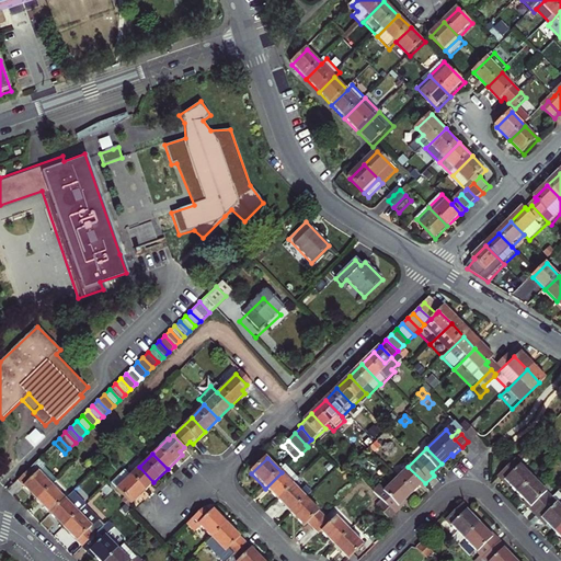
[(35,461),(11,484),(29,503),(49,484),(37,471),(41,468),(35,461)]
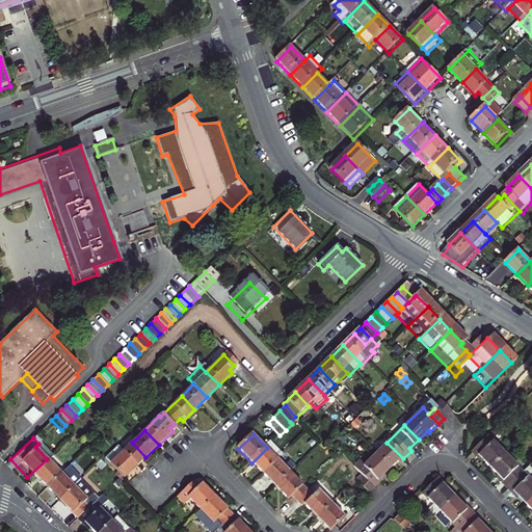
[(145,457),(132,443),(118,455),(132,470),(145,457)]
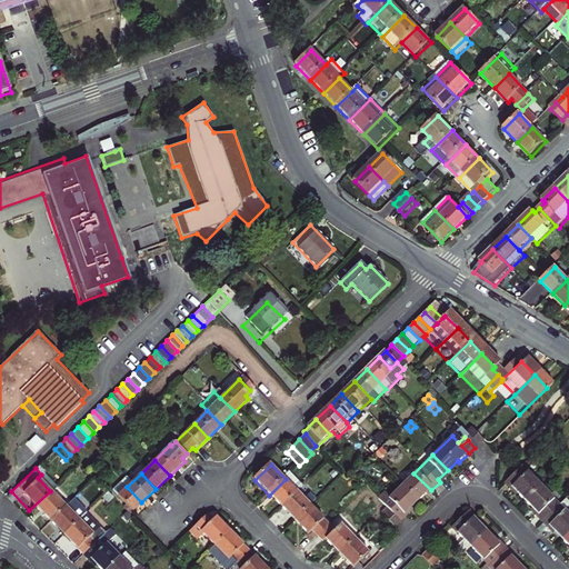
[(291,473),(286,479),(269,496),(282,509),(299,493),(305,488),(291,473)]
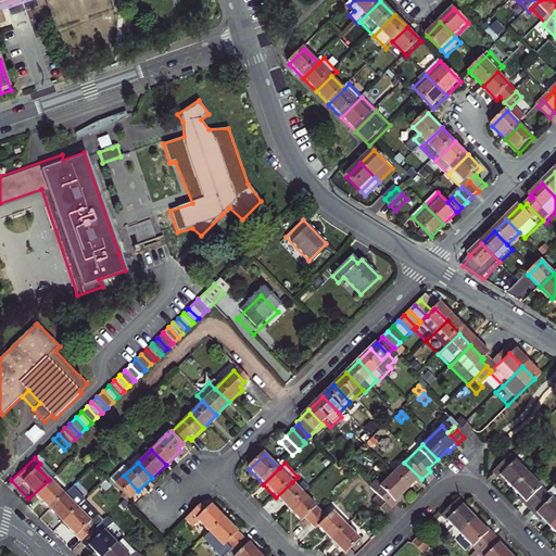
[(421,479),(404,463),(386,480),(401,496),(411,487),(412,489),(421,479)]
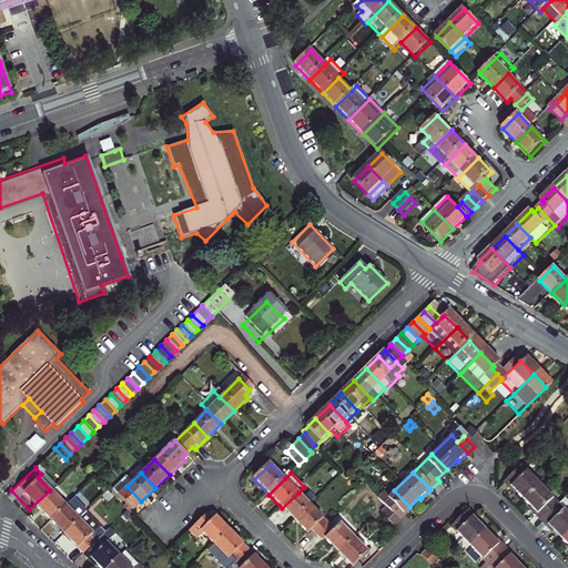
[(537,492),(518,473),(501,489),(510,498),(511,497),(521,507),(537,492)]
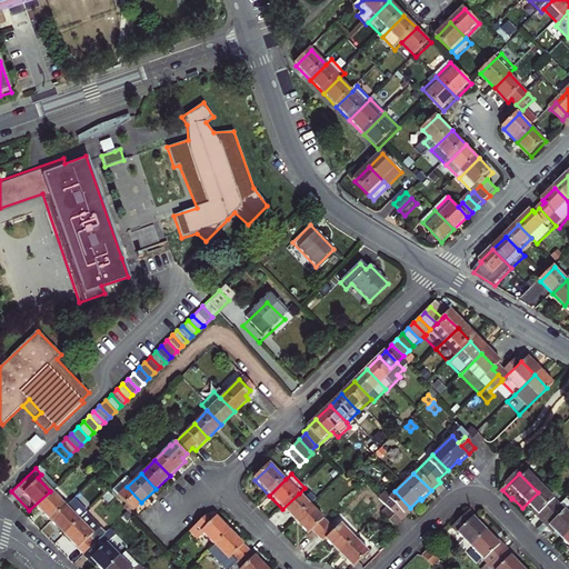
[(122,482),(109,496),(113,501),(127,487),(122,482)]
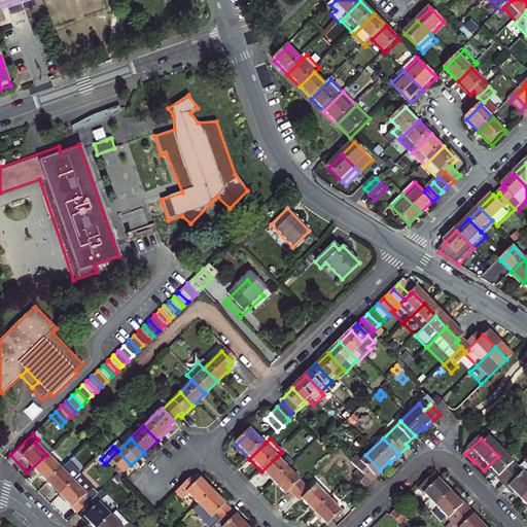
[(115,482),(131,465),(117,451),(105,464),(113,472),(110,476),(110,477),(115,482)]
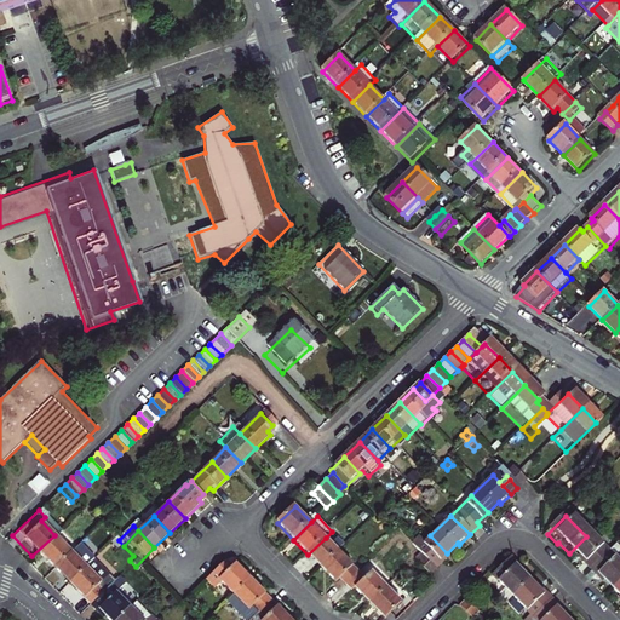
[(68,550),(55,535),(32,556),(47,570),(68,550)]
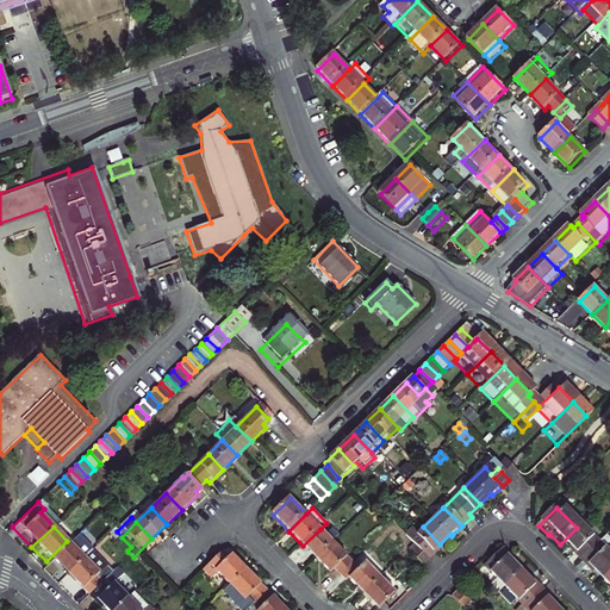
[(440,545),(423,527),(402,548),(409,555),(421,566),(431,556),(429,554),(440,545)]
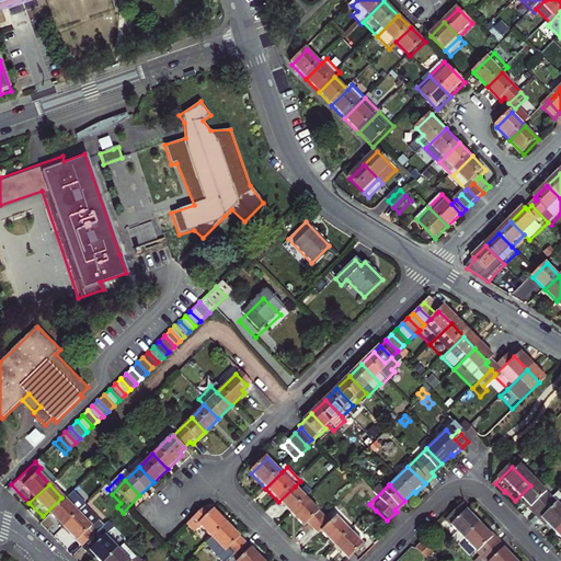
[(530,485),(515,501),(525,512),(524,513),(533,523),(550,506),(530,485)]
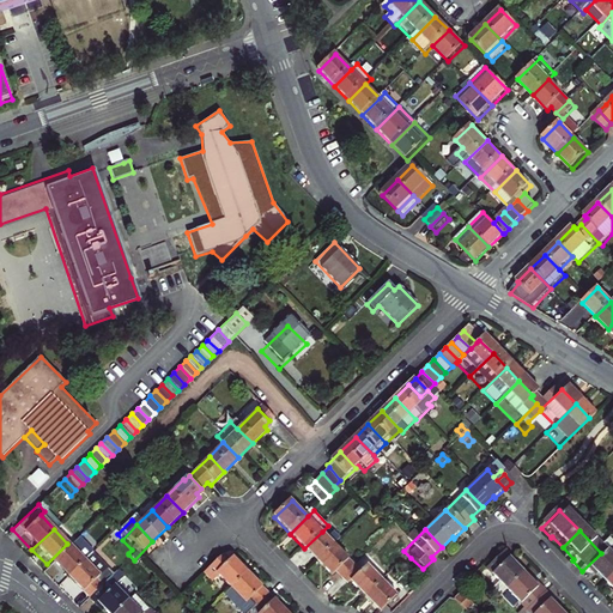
[(329,540),(322,532),(304,548),(317,563),(337,546),(341,540),(335,534),(329,540)]
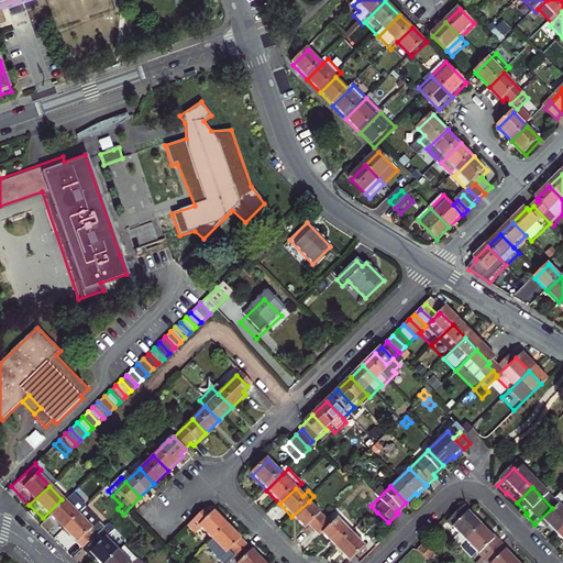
[(106,496),(99,490),(94,495),(100,501),(106,496)]
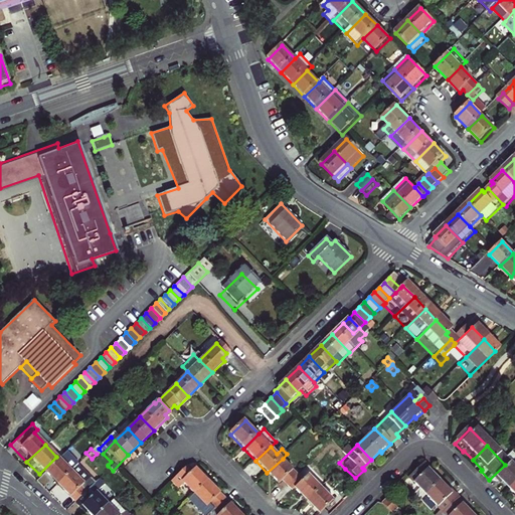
[(59,454),(56,457),(39,474),(51,487),(71,468),(72,467),(59,454)]
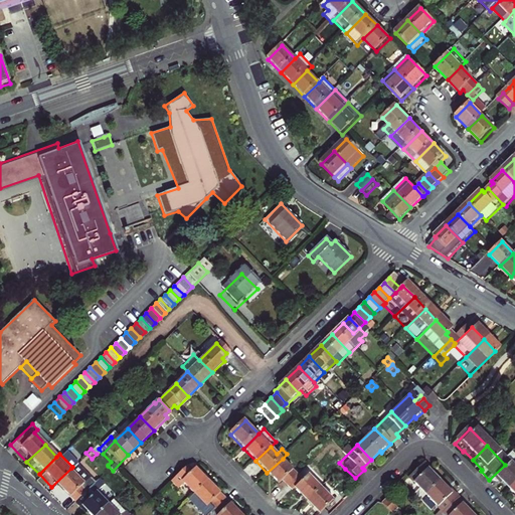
[(284,482),(289,486),(299,477),(283,459),(267,473),(280,486),(284,482)]
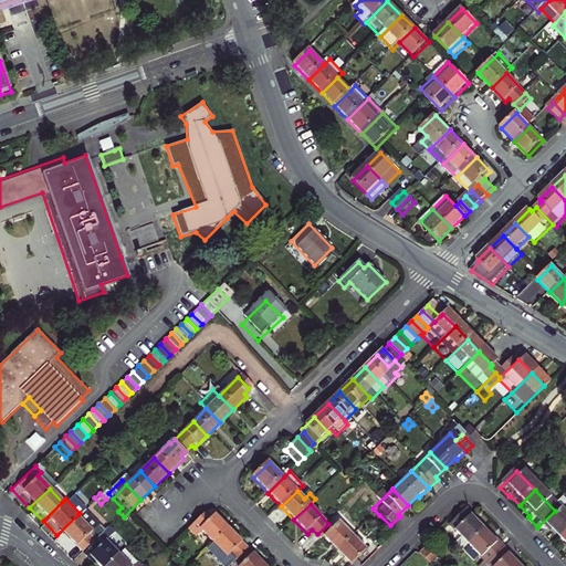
[(463,523),(464,522),(454,511),(453,512),(438,526),(458,547),(472,533),(463,523)]
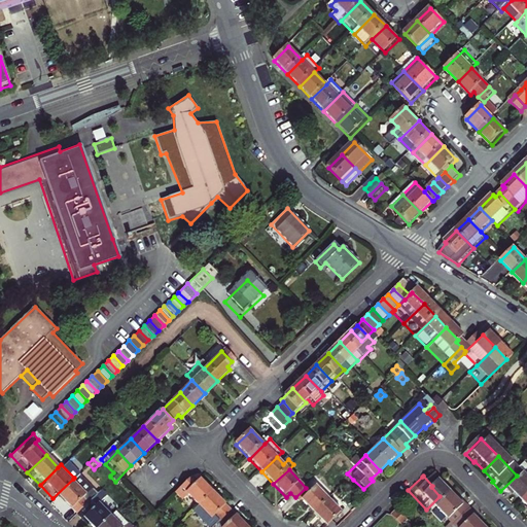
[(520,508),(526,501),(526,486),(517,476),(500,491),(511,500),(512,499),(520,508)]
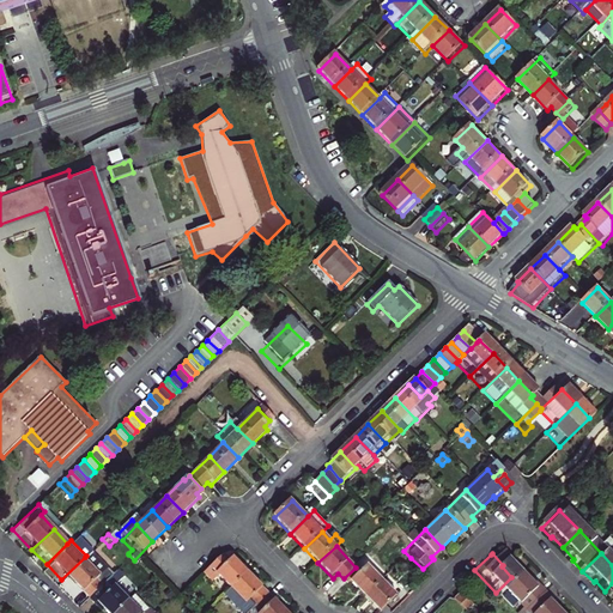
[(134,560),(128,554),(123,559),(131,566),(135,560),(134,560)]
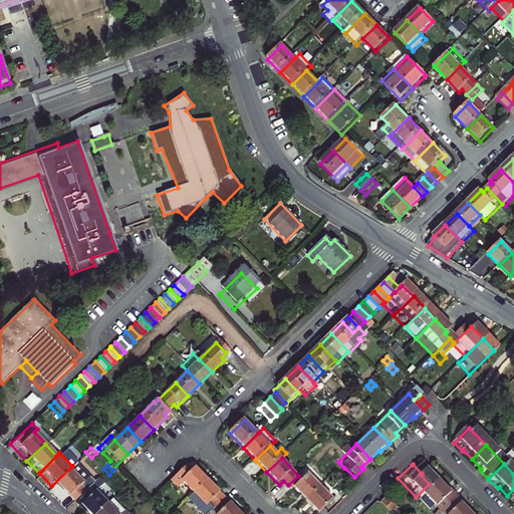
[(68,503),(88,484),(71,467),(51,486),(68,503)]
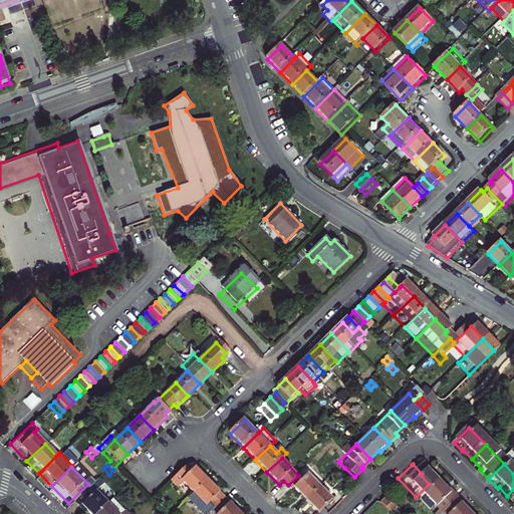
[(349,482),(354,477),(344,468),(339,472),(349,482)]
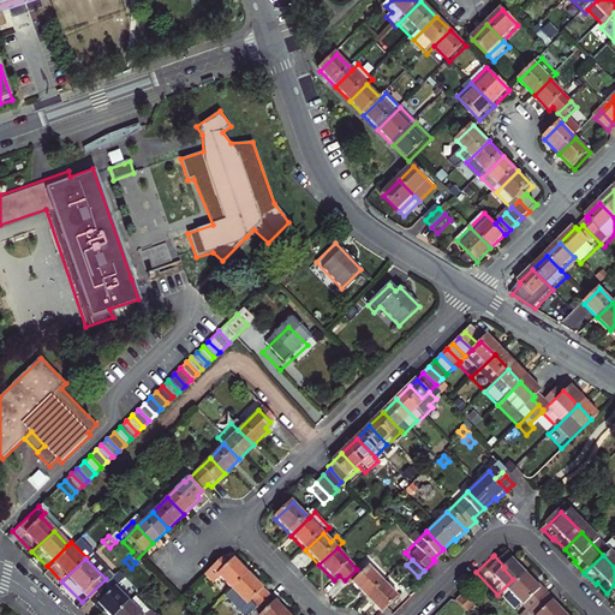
[(224,569),(218,563),(204,575),(214,585),(225,597),(242,580),(227,566),(224,569)]
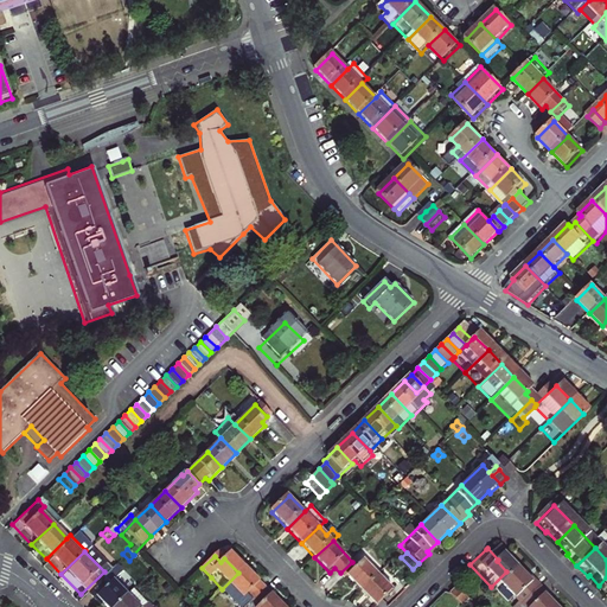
[(379,577),(365,561),(358,568),(352,562),(340,573),(346,579),(349,576),(364,593),(379,577)]
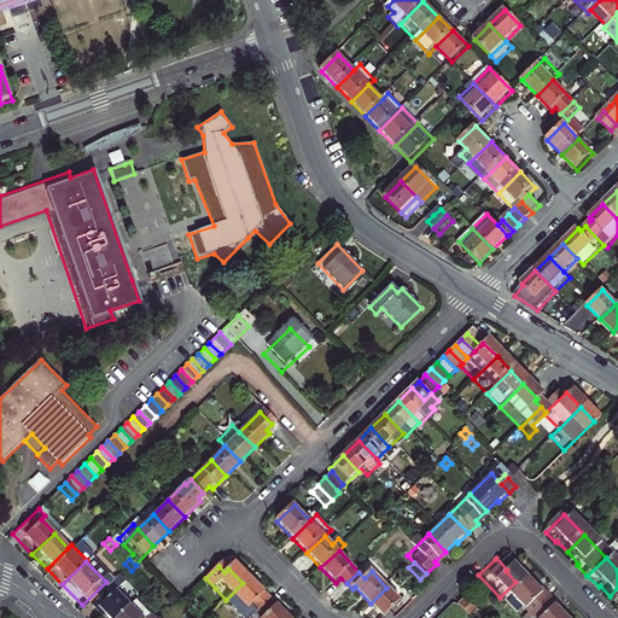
[(215,588),(205,578),(199,584),(209,594),(215,588)]
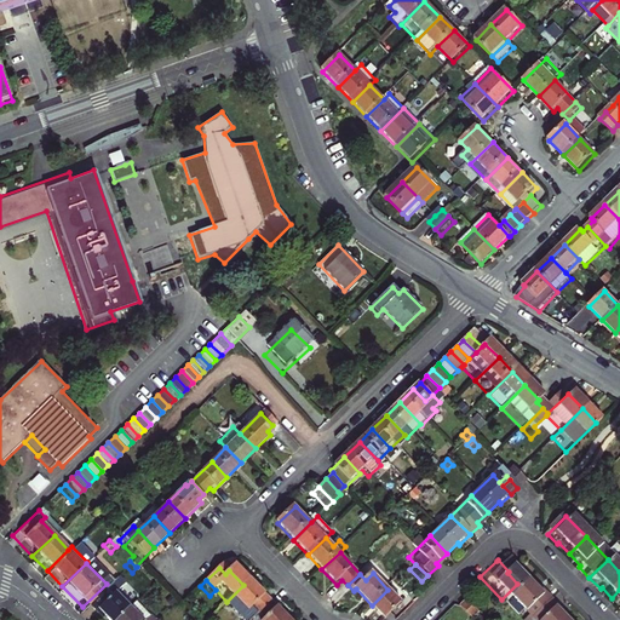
[(98,619),(109,619),(121,609),(109,598),(116,591),(108,581),(107,584),(82,607),(91,616),(93,614),(98,619)]
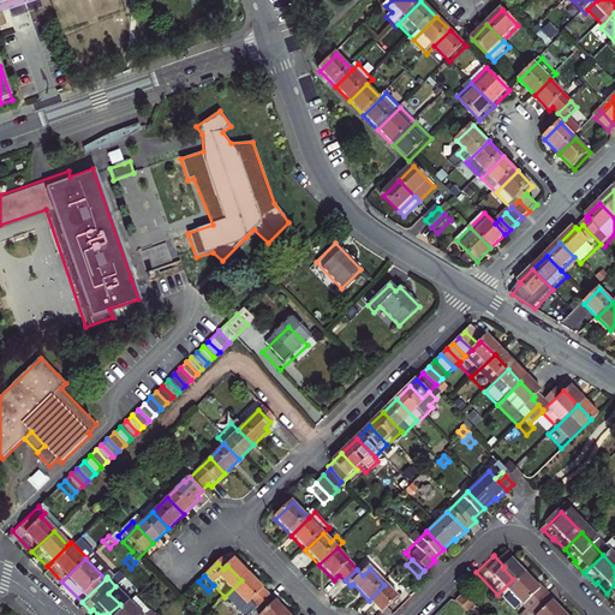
[(524,590),(513,579),(497,595),(515,614),(518,614),(536,598),(525,587),(524,590)]
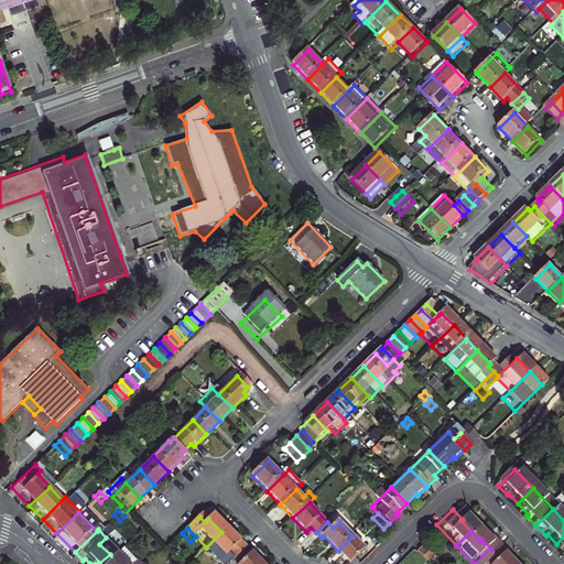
[(221,532),(206,548),(201,553),(212,563),(228,563),(229,563),(241,552),(221,532)]
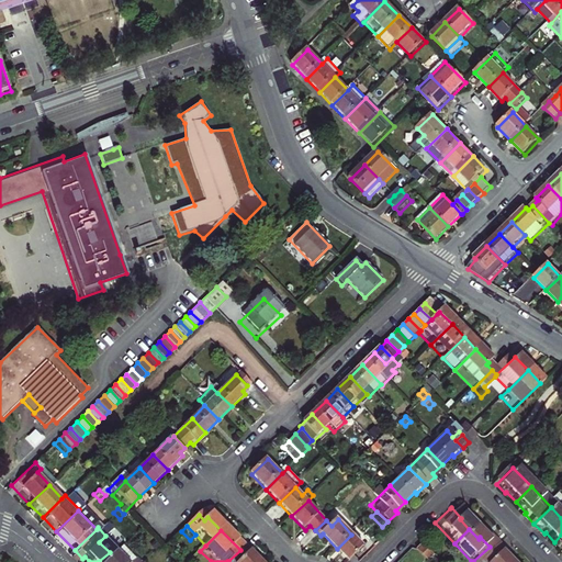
[(349,561),(364,548),(351,535),(337,549),(349,561)]
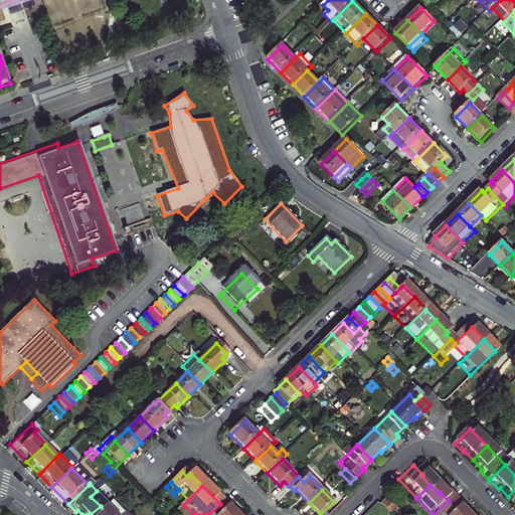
[(456,509),(449,501),(434,514),(459,514),(455,510),(456,509)]
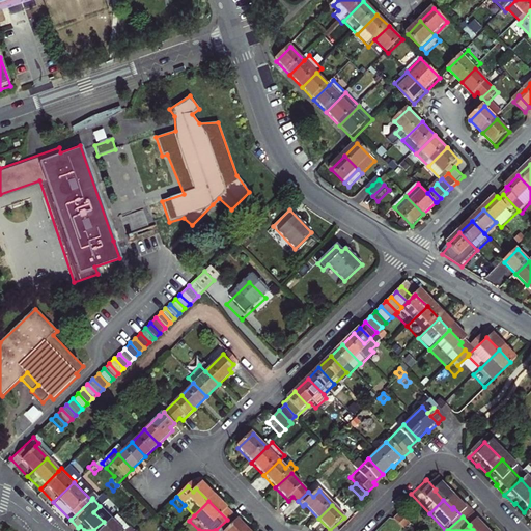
[(236,530),(227,520),(216,530),(236,530)]
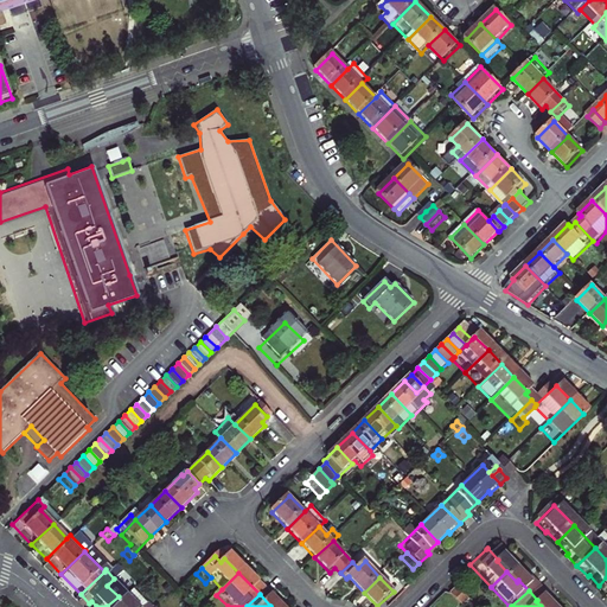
[(457,606),(459,606),(447,594),(446,595),(455,606),(457,606)]
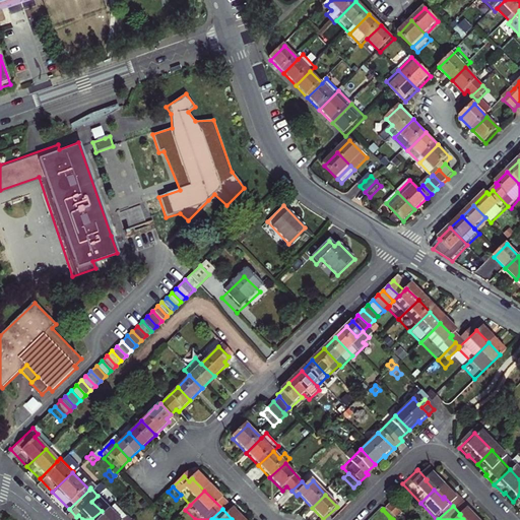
[(379,513),(385,519),(390,519),(382,510),(379,513)]
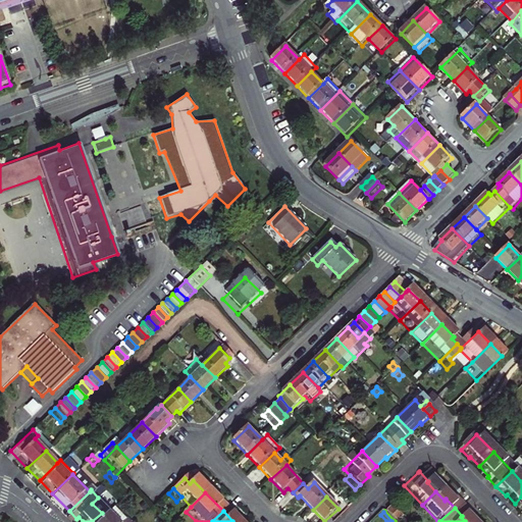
[(121,521),(115,515),(109,521),(102,513),(92,521),(121,521)]
